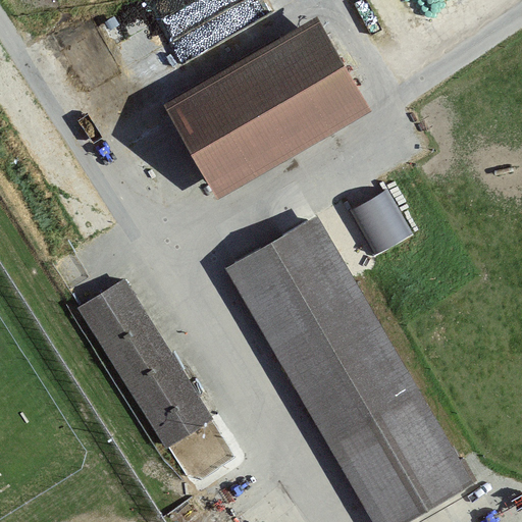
[(150,0),(170,36),(235,0),(150,0)]
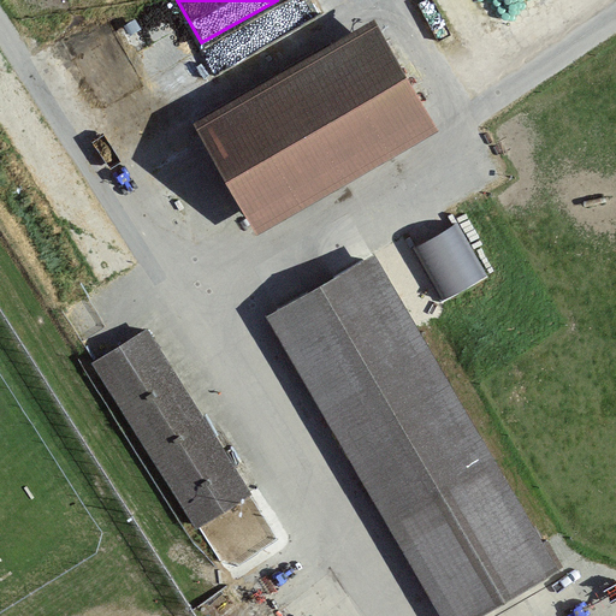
[(372,21),(195,123),(255,224),(431,123),(372,21)]
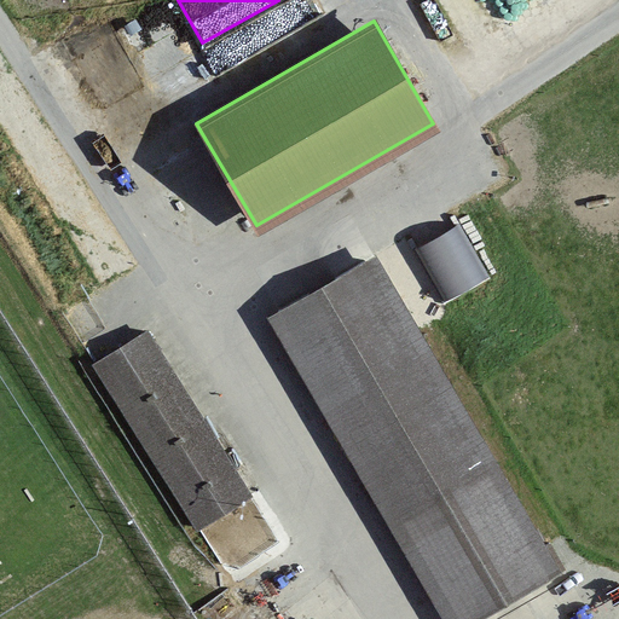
[(418,237),(443,296),(490,278),(466,219),(418,237)]
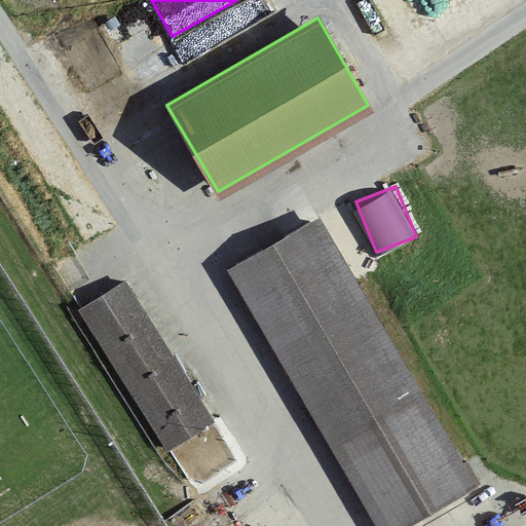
[(322,217),(228,270),(374,525),(405,525),(476,486),(322,217)]
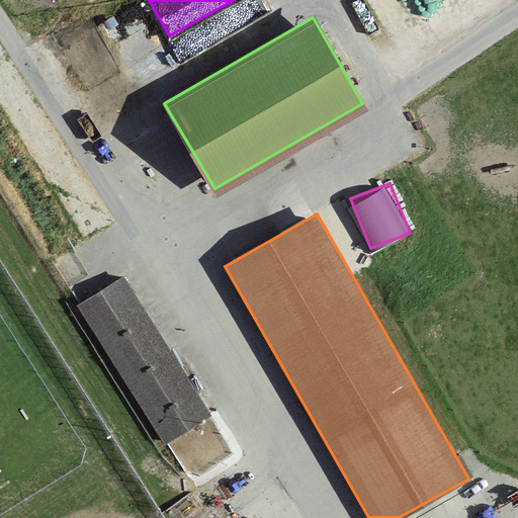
[(122,277),(80,305),(167,443),(210,416),(122,277)]
